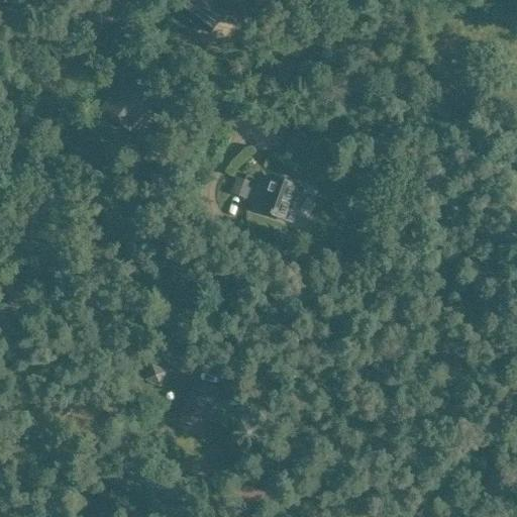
[(203,0),(186,0),(179,11),(209,32),(222,13),(203,0)]
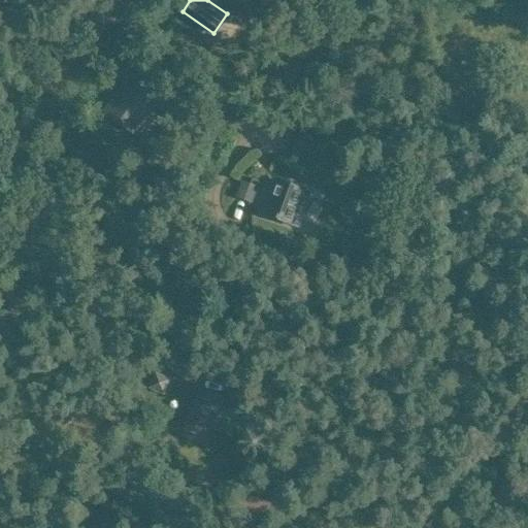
[(135,84),(144,72),(122,56),(113,68),(135,84)]
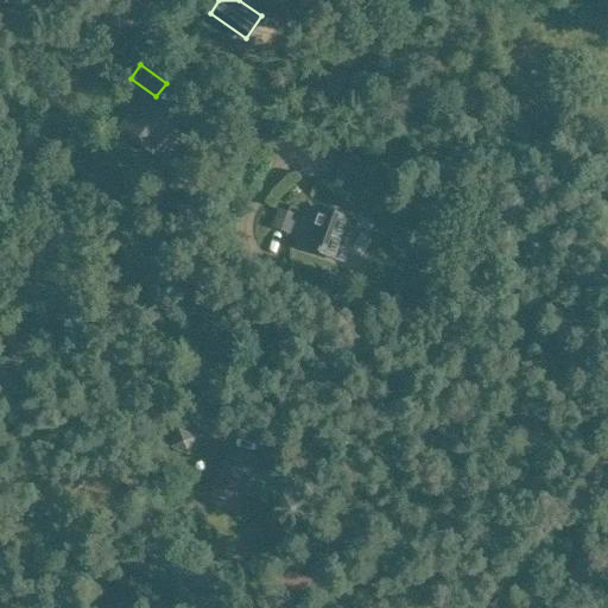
[(151,150),(175,119),(146,96),(121,127),(151,150)]
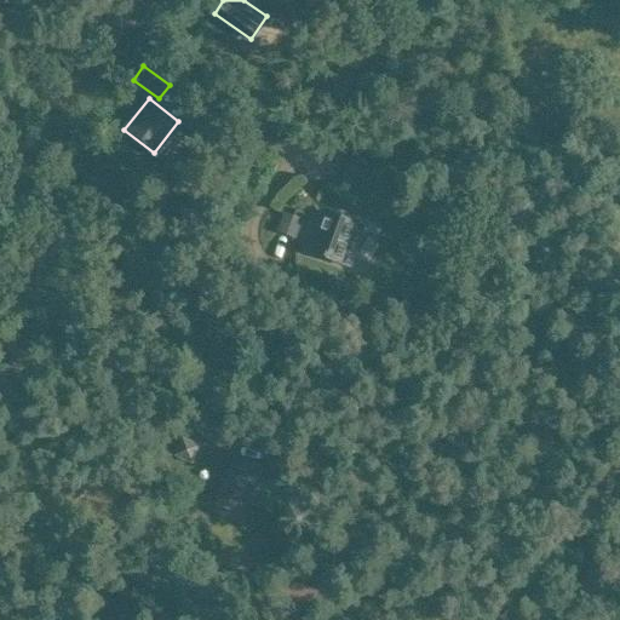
[(443,202),(425,207),(429,217),(447,211),(443,202)]
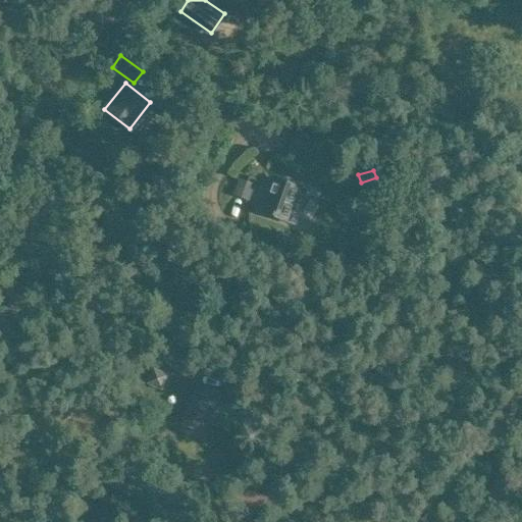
[(294,223),(306,190),(273,178),(261,212),(294,223)]
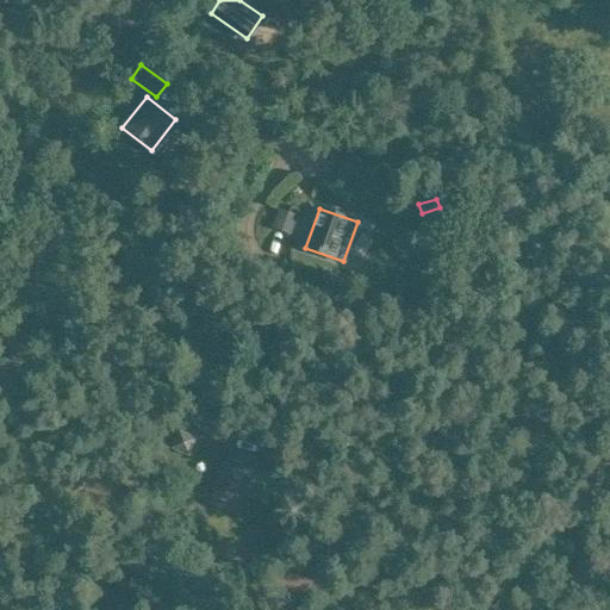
[(297,216),(279,210),(273,226),(290,234),(297,216)]
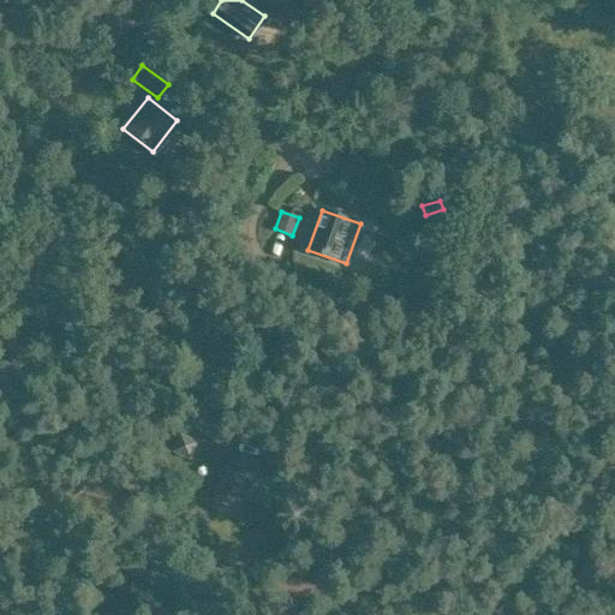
[(208,421),(201,435),(226,446),(232,431),(208,421)]
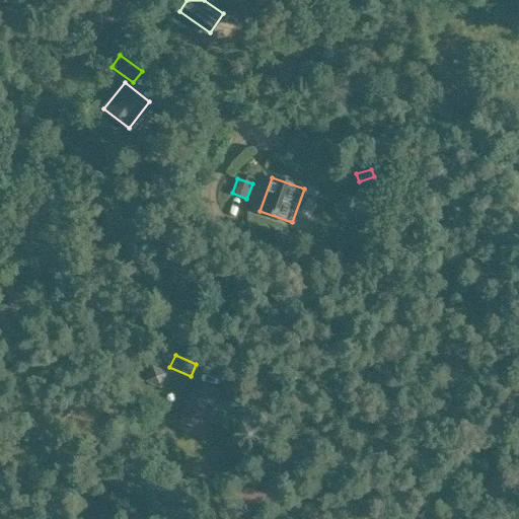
[(152,366),(146,381),(160,387),(166,373),(152,366)]
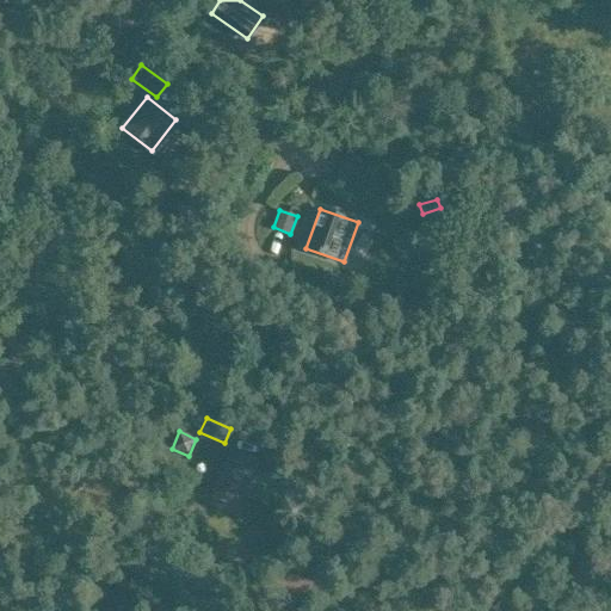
[(215,488),(244,501),(253,479),(253,476),(250,475),(257,461),(240,454),(240,455),(232,451),(224,467),(215,488)]
